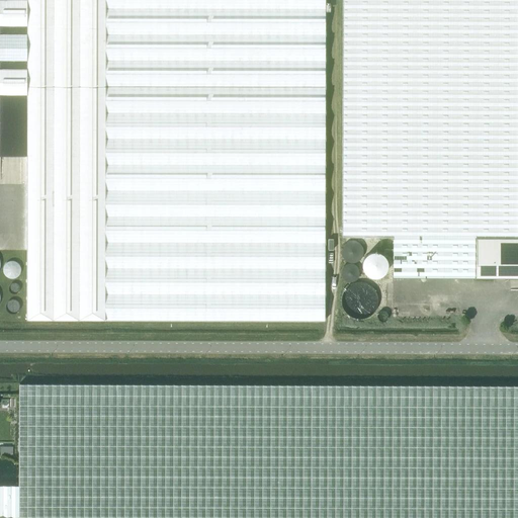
[(0,155),(21,155),(26,155),(26,0),(0,0),(0,70),(0,155)]
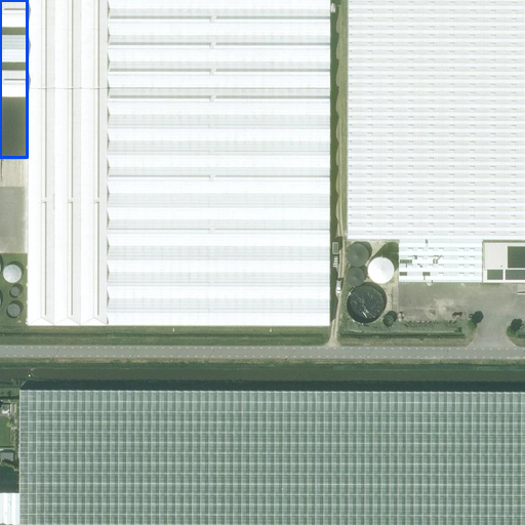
[(328,324),(328,0),(27,0),(27,157),(27,324),(328,324)]
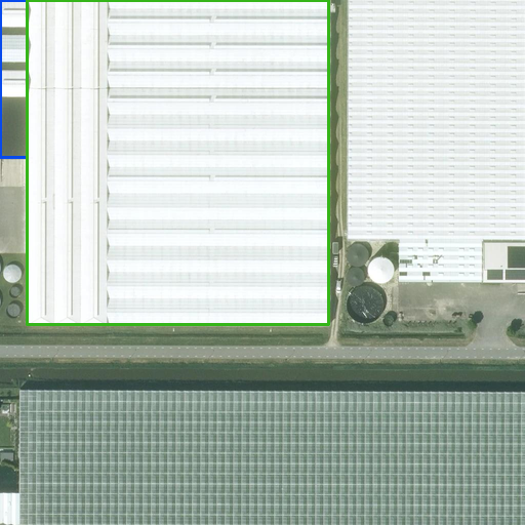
[(481,282),(481,241),(524,240),(524,0),(348,0),(347,240),(398,240),(398,281),(481,282)]
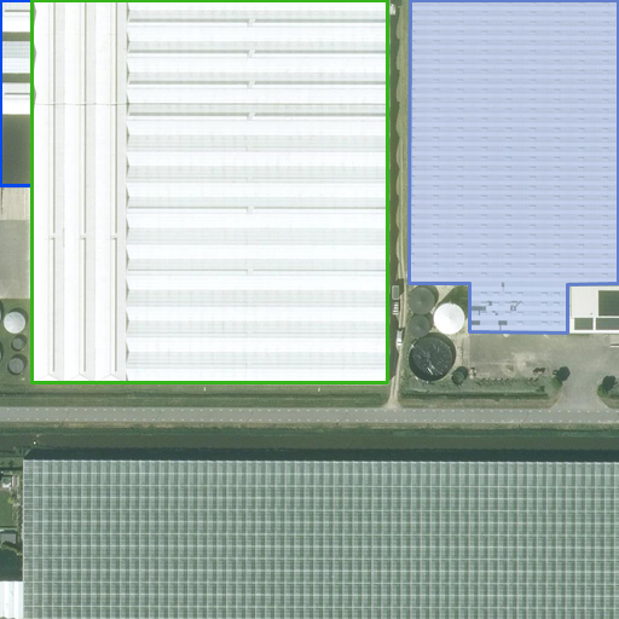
[(618,283),(567,284),(567,333),(618,333),(618,283)]
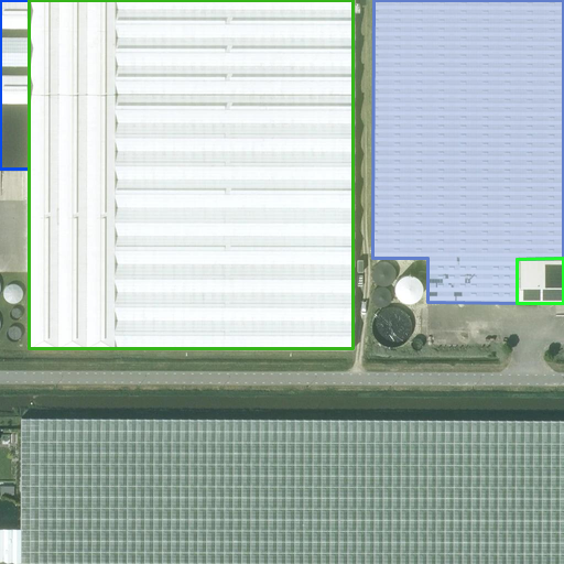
[(20,563),(563,563),(563,420),(21,419),(20,529),(0,528),(0,562),(20,562),(20,563)]
